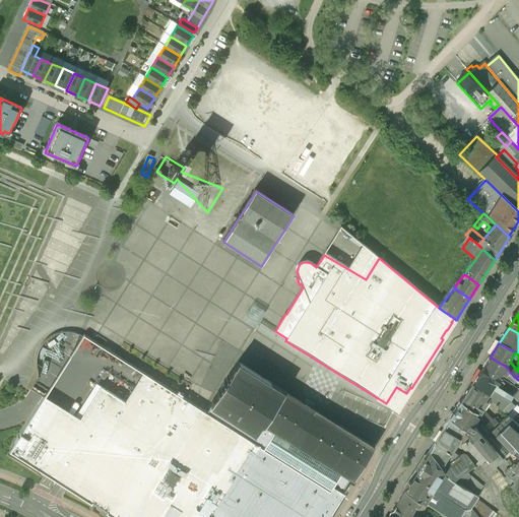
[(506,367),(491,358),(483,369),(502,380),(502,378),(501,377),(503,375),(511,382),(512,380),(514,377),(506,367)]
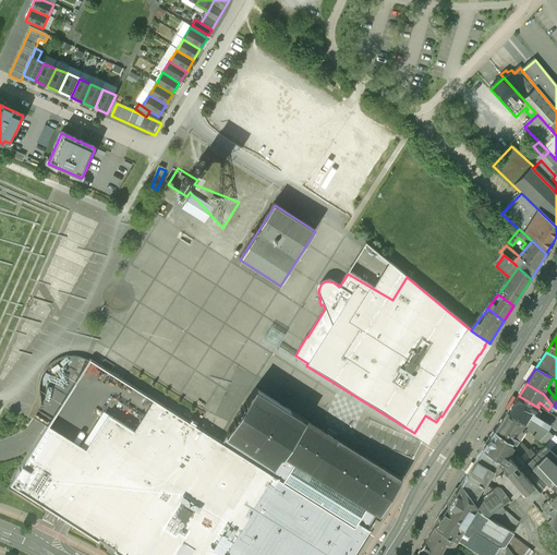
[(291,411),(256,389),(253,394),(252,395),(253,395),(251,397),(250,398),(247,402),(246,401),(246,402),(246,403),(244,407),(243,408),(244,408),(242,412),(241,411),(240,412),(241,413),(239,417),(238,417),(237,418),(238,418),(235,421),(234,421),(234,422),(234,423),(232,426),(231,427),(230,431),(230,430),(229,431),(229,432),(227,435),(273,465),(271,466),(274,467),(281,455),(282,456),(305,420),(302,419),(302,418),(301,418),(292,412),(291,411)]
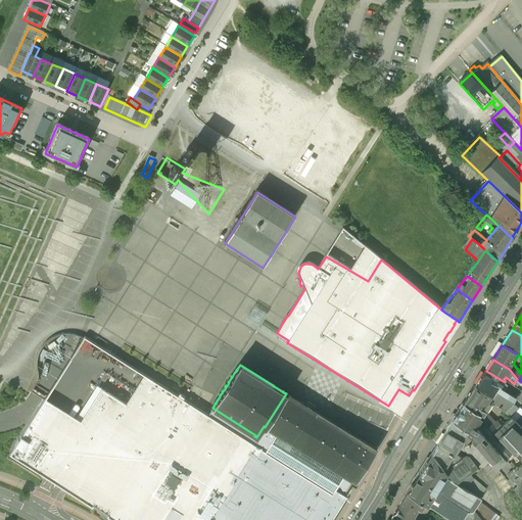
[(505,382),(486,371),(476,386),(490,396),(489,398),(493,403),(496,407),(504,413),(512,405),(516,400),(504,394),(508,387),(503,384),(505,382)]
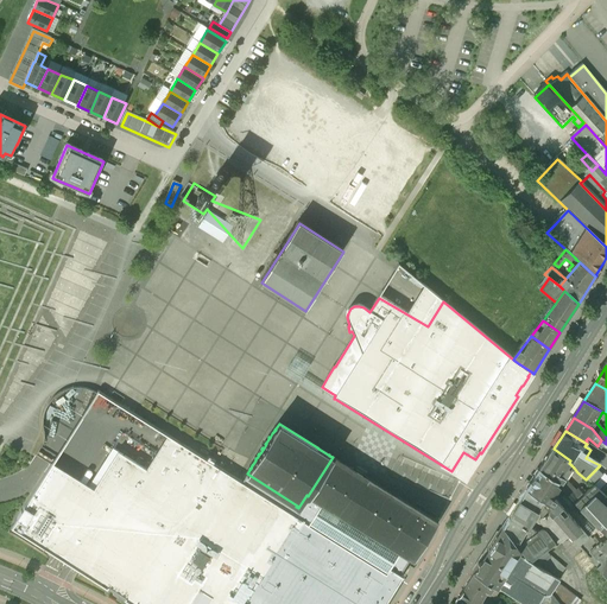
[(299,509),(247,476),(242,483),(184,446),(163,481),(119,453),(76,521),(35,495),(12,531),(8,536),(48,561),(51,555),(68,566),(108,592),(106,596),(117,603),(387,603),(404,578),(400,576),(411,560),(346,519),(345,520),(341,517),(342,516),(330,509),(328,508),(328,509),(324,507),(322,504),(309,496),(299,509)]
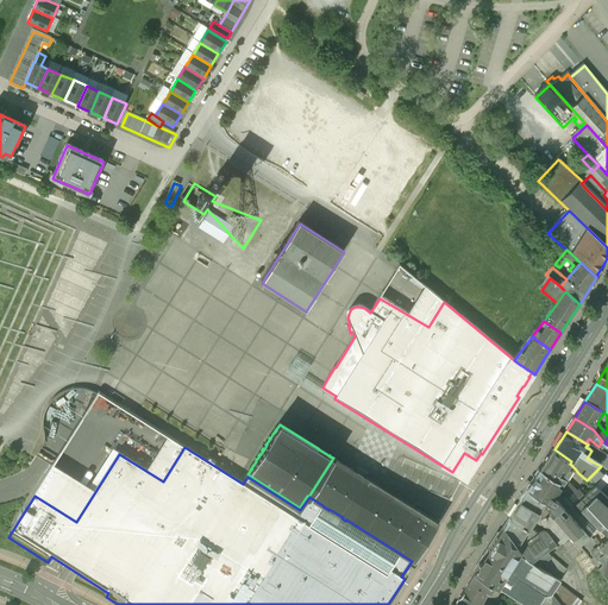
[(555,449),(541,472),(559,483),(557,486),(559,489),(563,483),(570,473),(571,474),(575,468),(570,464),(571,461),(555,449)]
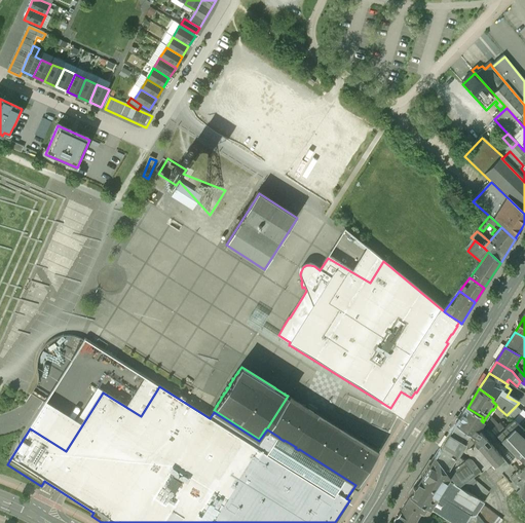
[(288,396),(266,430),(267,430),(278,437),(280,439),(284,441),(284,440),(286,441),(306,408),(305,407),(302,405),(296,402),(290,398),(291,398),(288,396)]
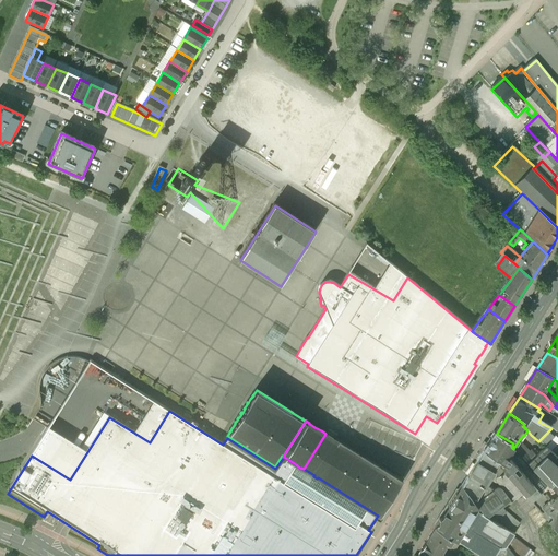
[(554,438),(547,433),(538,441),(545,448),(554,438)]
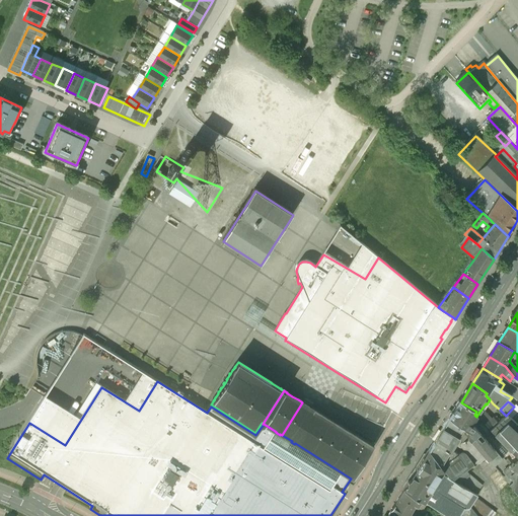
[(312,409),(302,402),(282,435),(292,441),(291,442),(294,444),(295,443),(351,478),(354,481),(357,475),(371,452),(374,448),(371,446),(315,411),(312,409)]
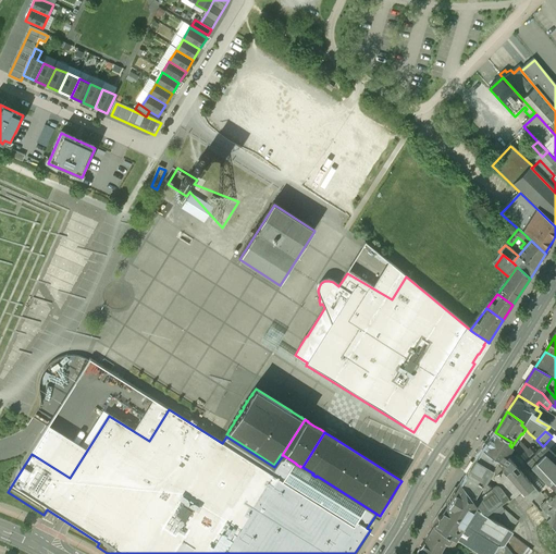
[(511,447),(509,445),(511,442),(495,432),(494,432),(489,441),(482,451),(498,460),(499,460),(497,464),(515,484),(522,494),(530,502),(540,493),(547,485),(538,475),(527,464),(511,447)]
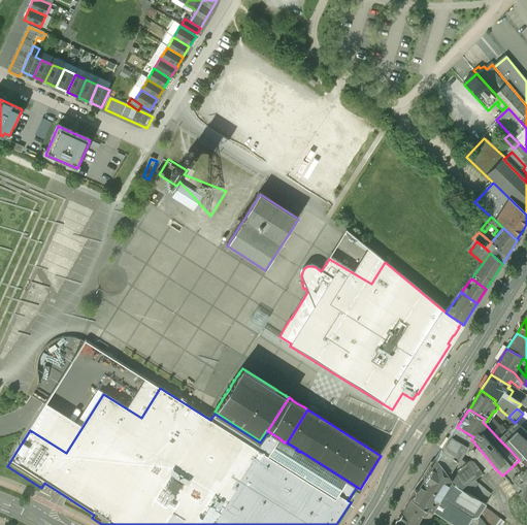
[(500,429),(492,420),(490,422),(488,419),(485,424),(499,439),(507,432),(502,426),(500,429)]
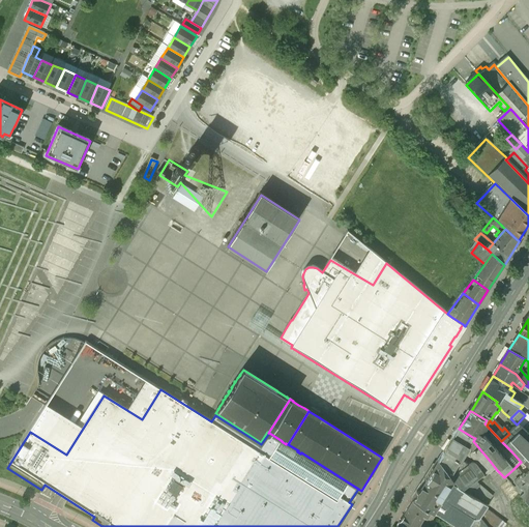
[(528,434),(518,426),(509,434),(501,441),(511,451),(521,462),(528,470),(528,434)]
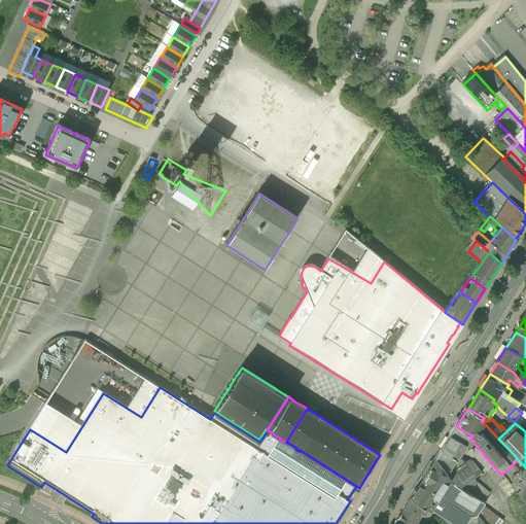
[(456,426),(450,437),(452,438),(444,451),(442,450),(435,459),(448,476),(458,459),(466,446),(470,439),(471,435),(456,426)]
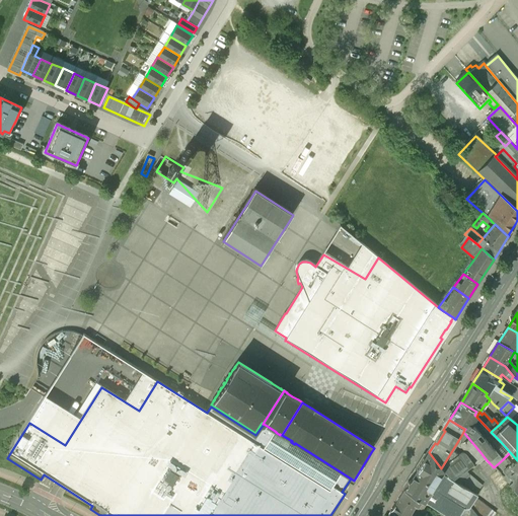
[(479,451),(463,432),(459,439),(463,444),(461,446),(471,458),(479,451)]
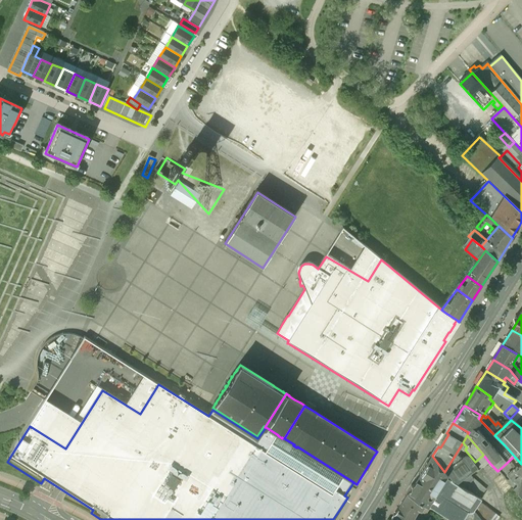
[(490,464),(483,455),(475,462),(482,470),(490,464)]
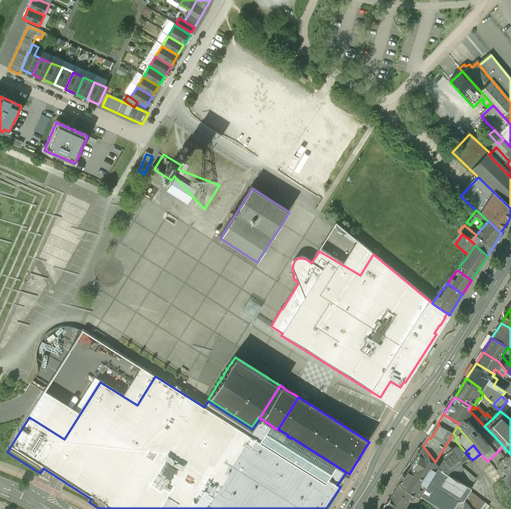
[(435,462),(423,446),(409,471),(448,497),(462,505),(465,503),(472,490),(452,479),(437,470),(439,467),(435,462)]
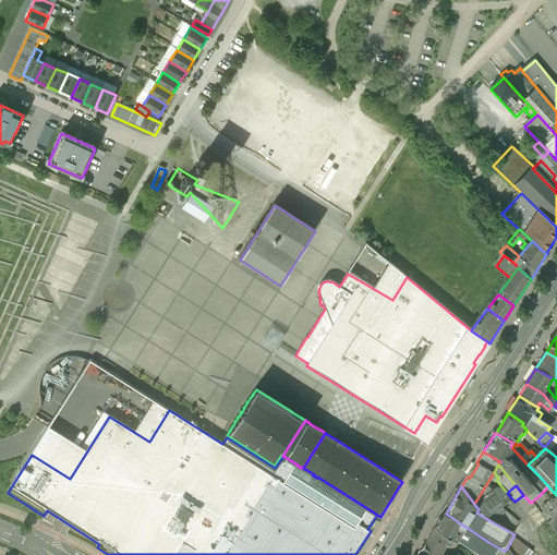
[(495,491),(494,493),(485,486),(474,504),(479,509),(476,513),(493,522),(506,513),(501,508),(510,502),(505,494),(503,492),(500,491),(497,491),(495,491)]
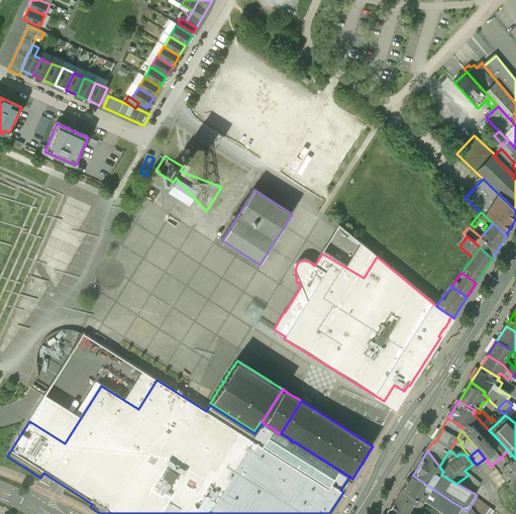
[(515,458),(508,450),(501,457),(508,466),(515,475),(515,458)]
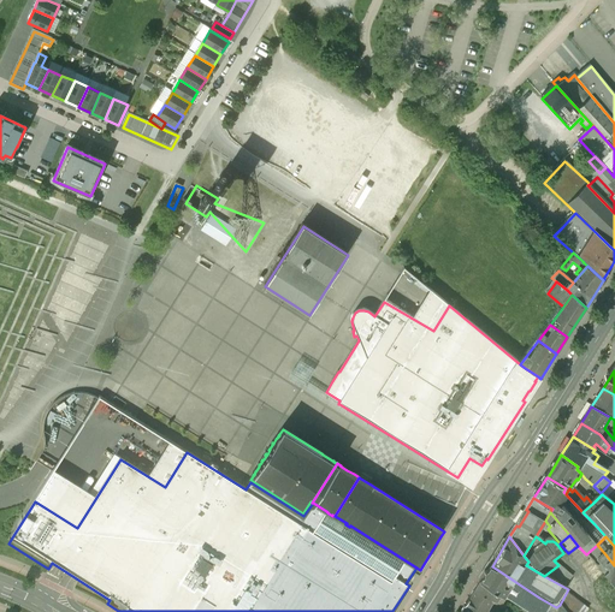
[(568,553),(560,544),(557,545),(563,553),(565,556),(568,553)]
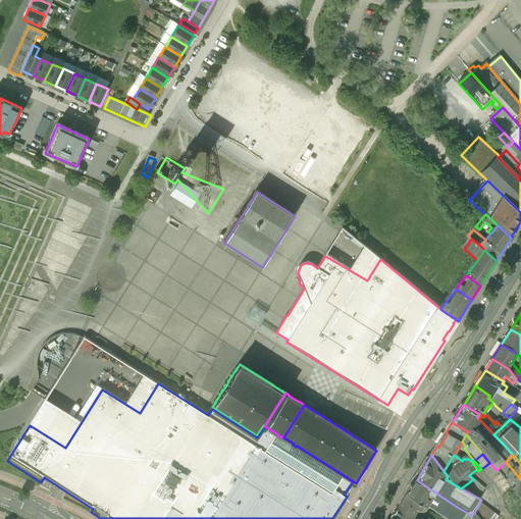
[(513,470),(506,462),(500,467),(507,475),(513,470)]
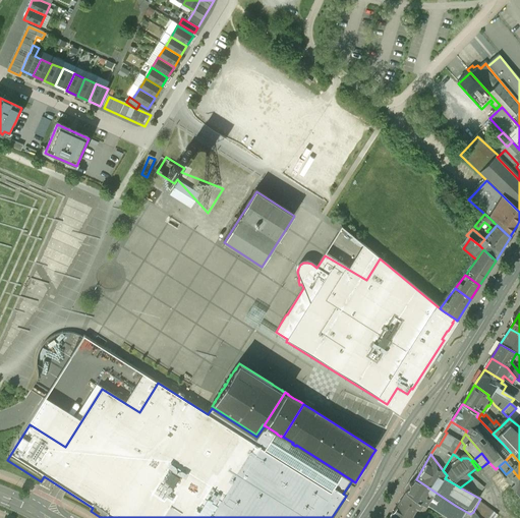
[(519,478),(512,469),(506,474),(509,479),(506,481),(519,498),(519,478)]
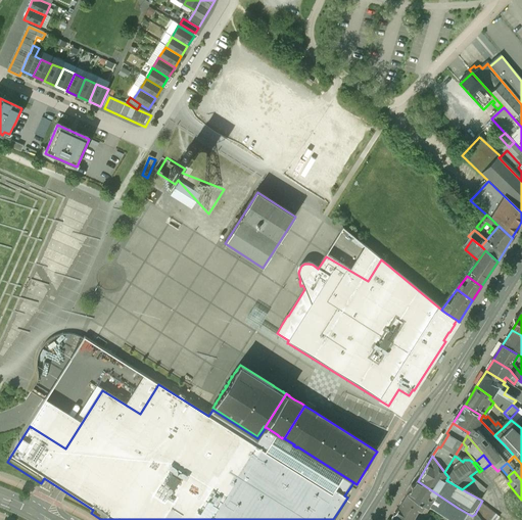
[(453,519),(458,508),(418,481),(409,497),(427,508),(437,515),(444,519),(453,519)]
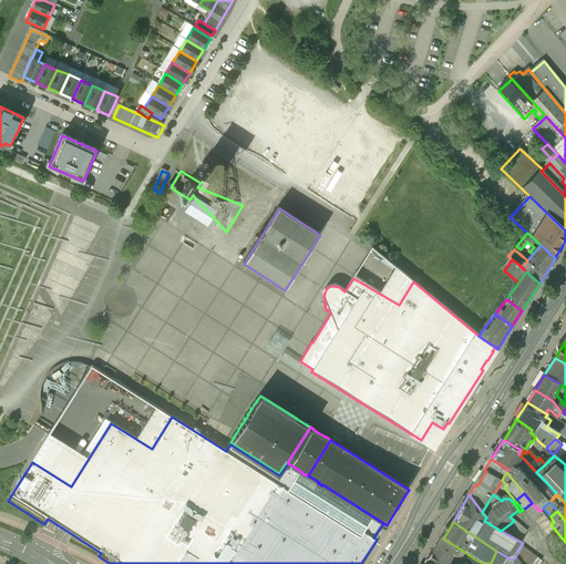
[(466,563),(459,559),(463,551),(443,539),(426,563),(466,563)]
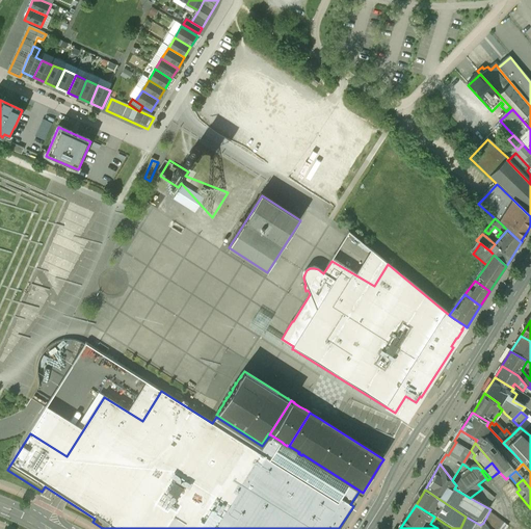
[(475,528),(487,528),(483,523),(480,525),(466,517),(460,528),(475,528)]
